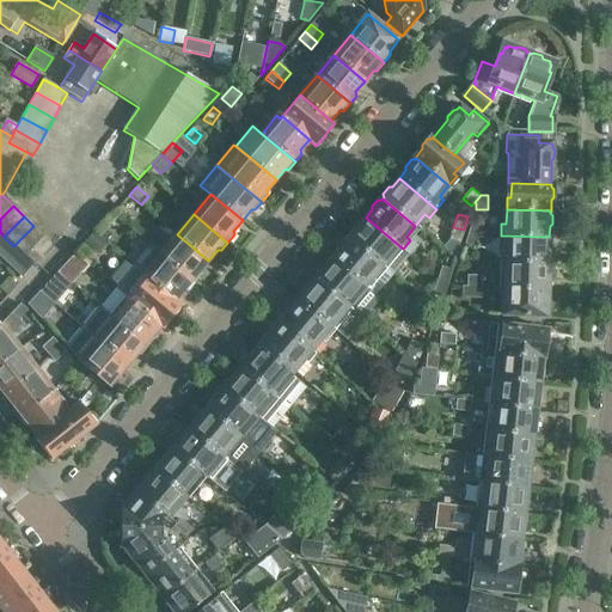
[(403,249),(366,218),(359,226),(355,227),(349,233),(350,237),(349,238),(391,274),(393,275),(410,255),(403,249)]
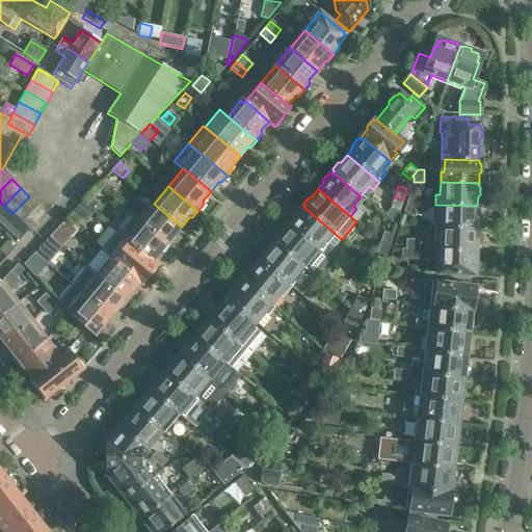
[(411,189),(407,202),(417,204),(421,192),(411,189)]
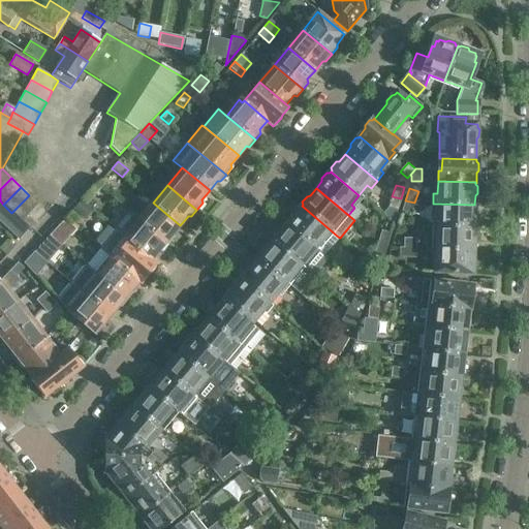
[(37,204),(29,195),(11,213),(20,221),(21,220),(37,204)]
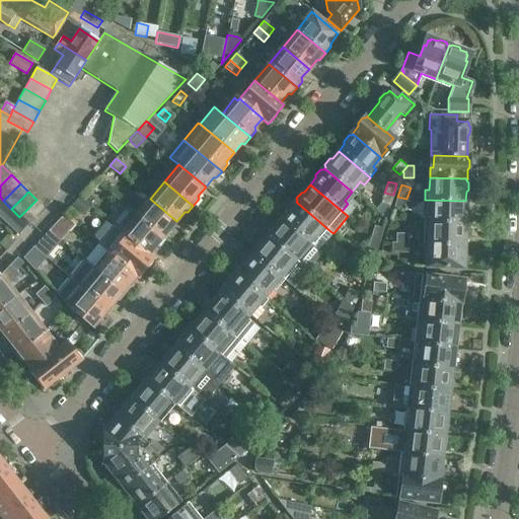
[(87,193),(82,199),(89,206),(95,200),(87,193)]
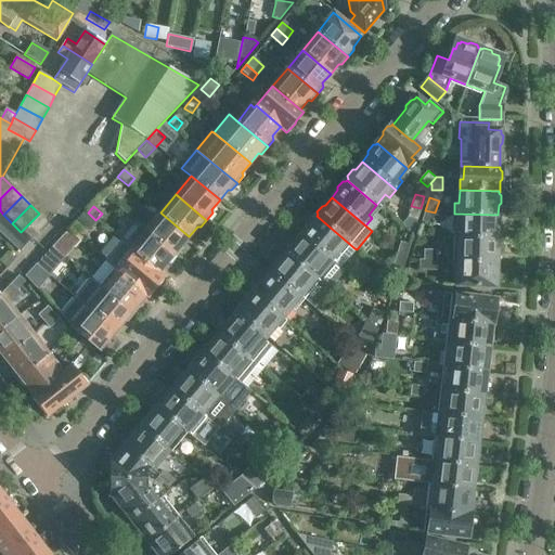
[(417,221),(421,208),(411,206),(408,218),(417,221)]
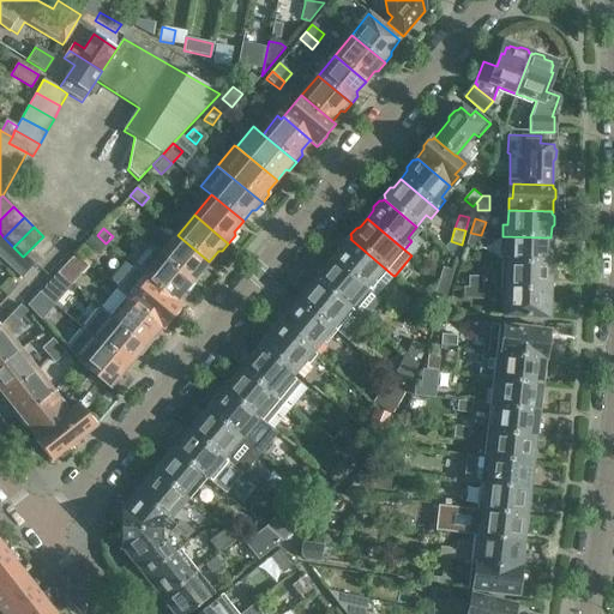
[(107,245),(97,235),(94,233),(85,242),(98,254),(107,245)]
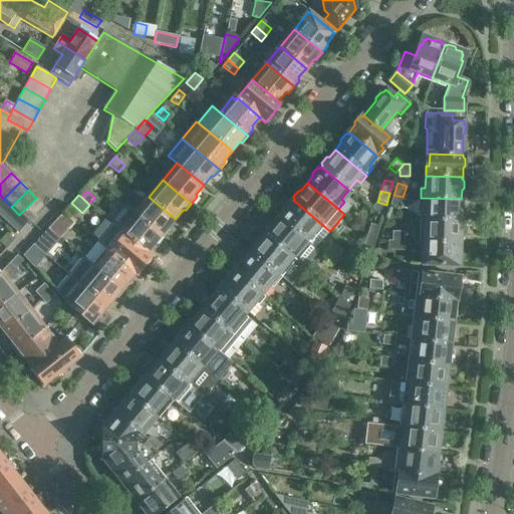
[(400,209),(403,197),(394,195),(391,206),(400,209)]
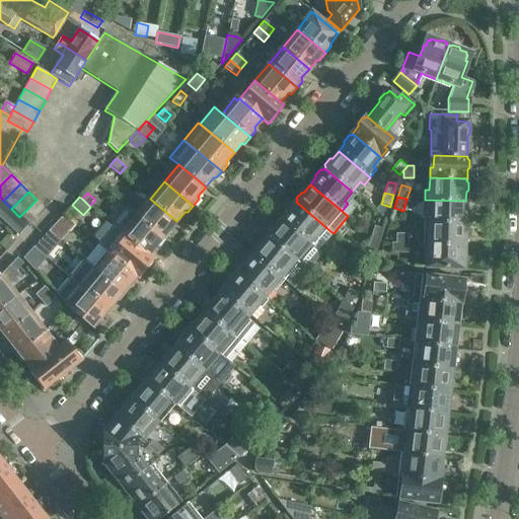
[(150,199),(136,216),(164,239),(170,233),(169,230),(176,221),(150,199)]
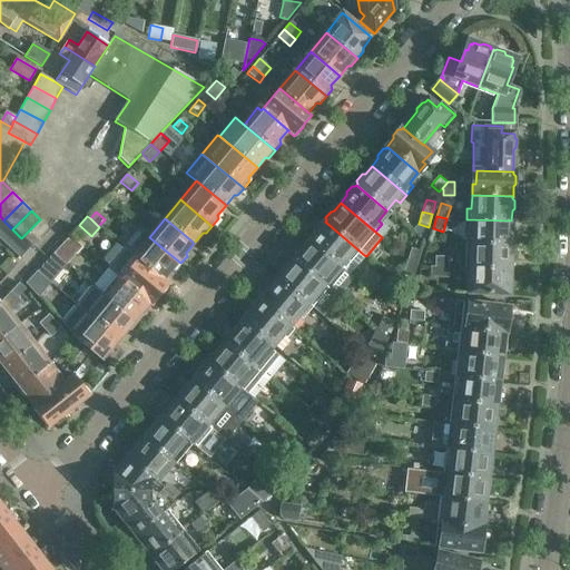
[(40,219),(22,237),(31,246),(49,228),(40,219)]
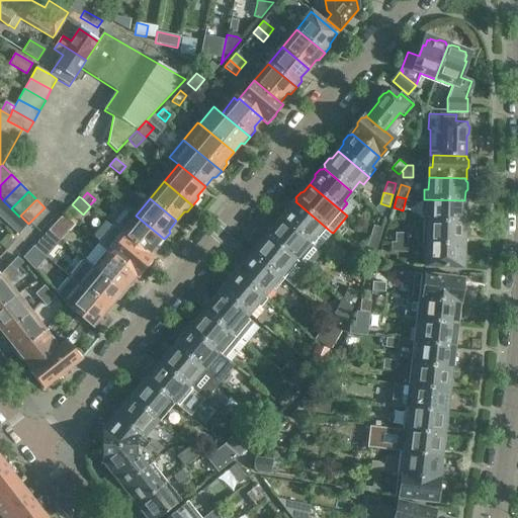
[(464,209),(464,200),(424,199),(423,209),(428,209),(428,222),(464,223),(464,222),(466,219),(466,212),(464,209)]
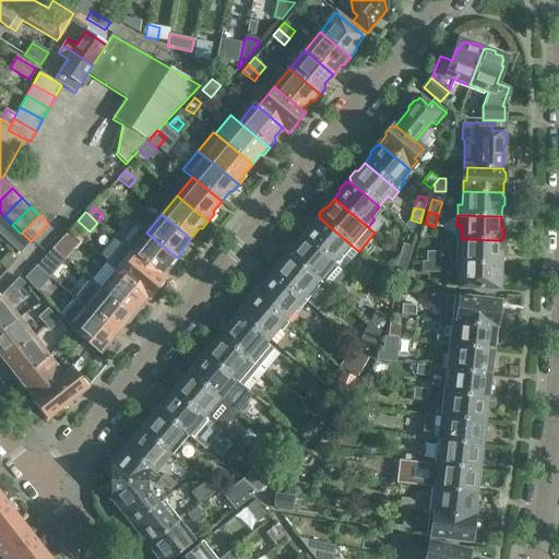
[(359,251),(357,250),(319,217),(318,218),(314,219),(309,225),(309,228),(302,236),(333,262),(346,273),(363,254),(359,251)]
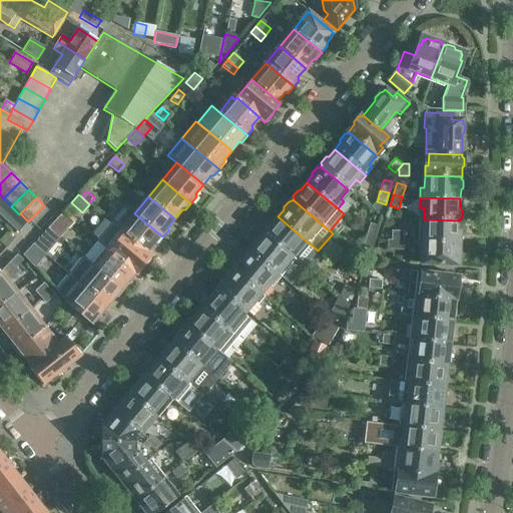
[(162,236),(134,213),(126,206),(112,223),(146,252),(147,251),(154,243),(157,243),(162,236)]
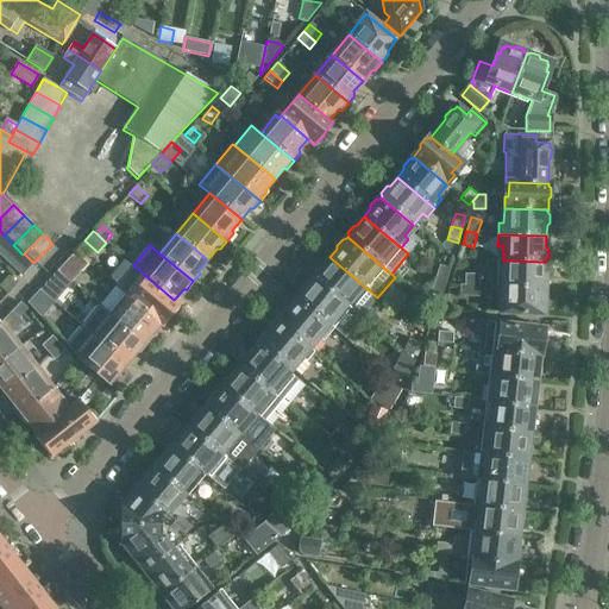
[(56,271),(71,284),(71,283),(88,264),(75,251),(56,271)]
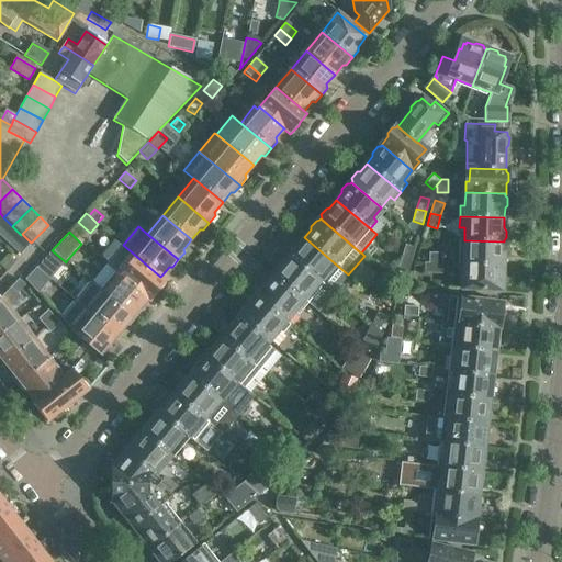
[(326,273),(335,263),(304,237),(304,238),(301,239),(295,245),(295,248),(289,256),(319,282),(323,285),(330,292),(338,283),(326,273)]
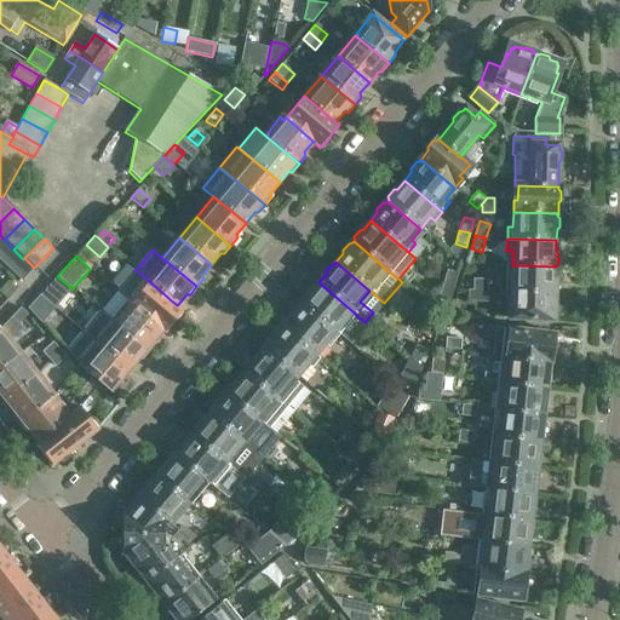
[(556,269),(556,267),(512,265),(511,280),(506,280),(506,292),(555,293),(555,282),(558,280),(558,271),(556,269)]
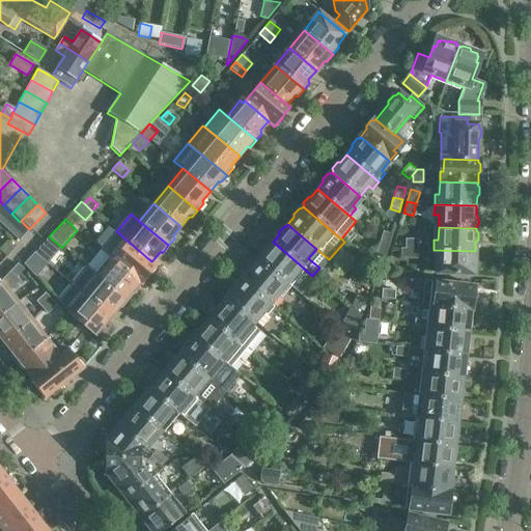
[(151,261),(116,231),(101,250),(139,282),(142,284),(148,276),(151,275),(155,270),(156,268),(158,266),(152,260),(151,261)]
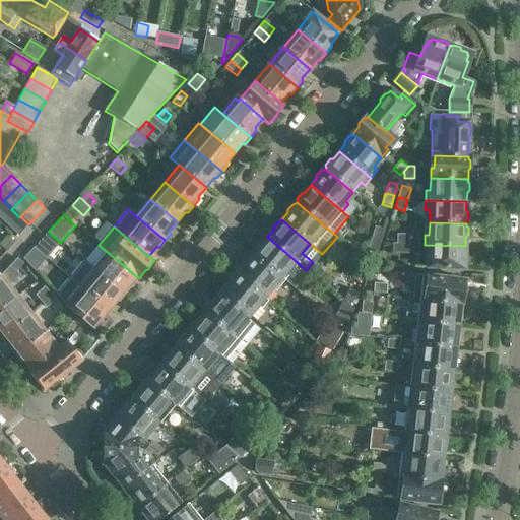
[(381,241),(384,230),(375,226),(372,239),(381,241)]
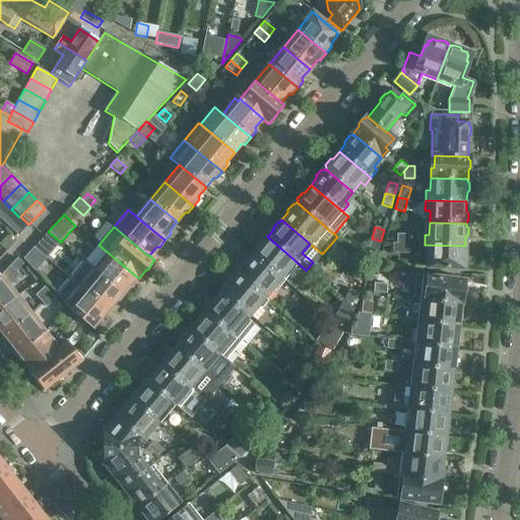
[(47,258),(61,243),(48,232),(35,247),(43,254),(47,258)]
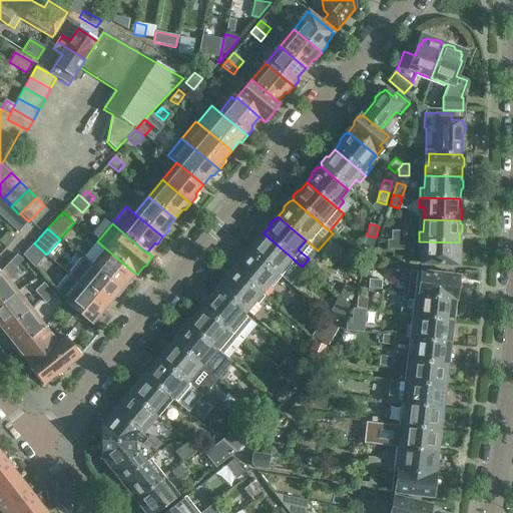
[(392,231),(392,240),(403,241),(404,231),(392,231)]
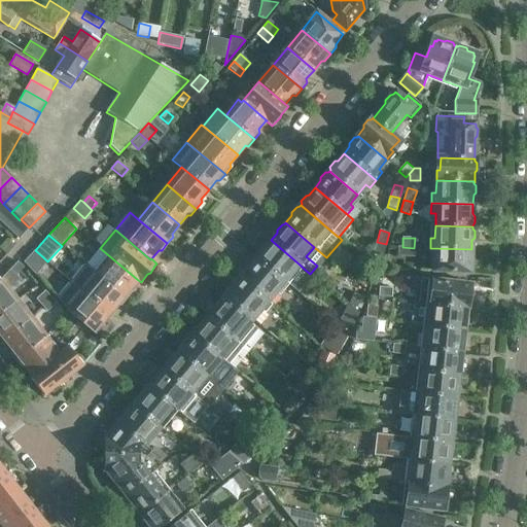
[(0,248),(6,254),(13,246),(7,240),(0,247),(0,248)]
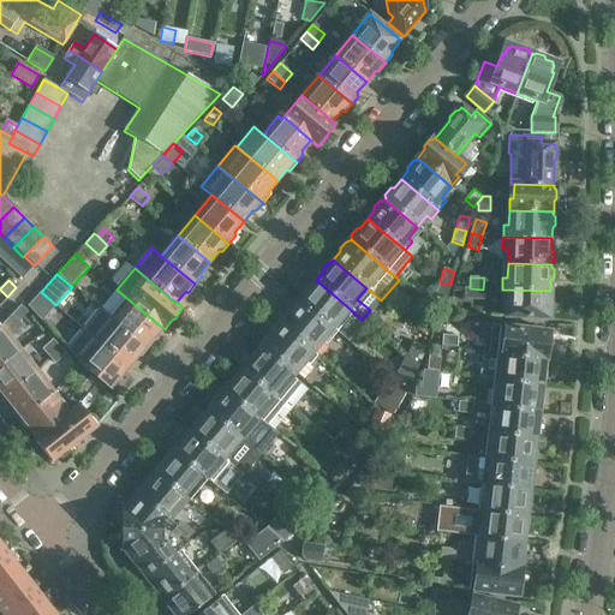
[(299,300),(336,332),(353,312),(350,309),(316,280),(315,281),(312,282),(306,288),(306,292),(299,300)]
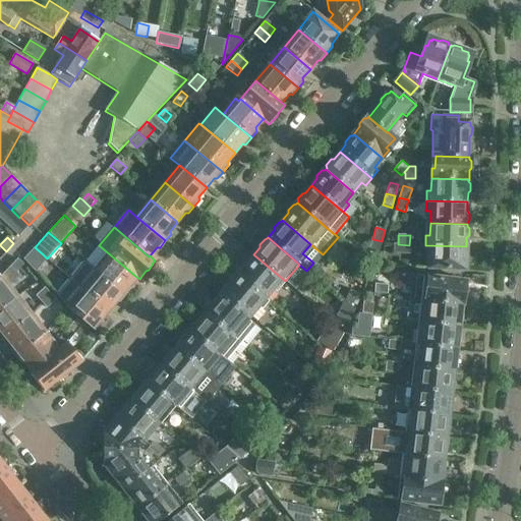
[(382,241),(372,239),(369,250),(378,253),(382,241)]
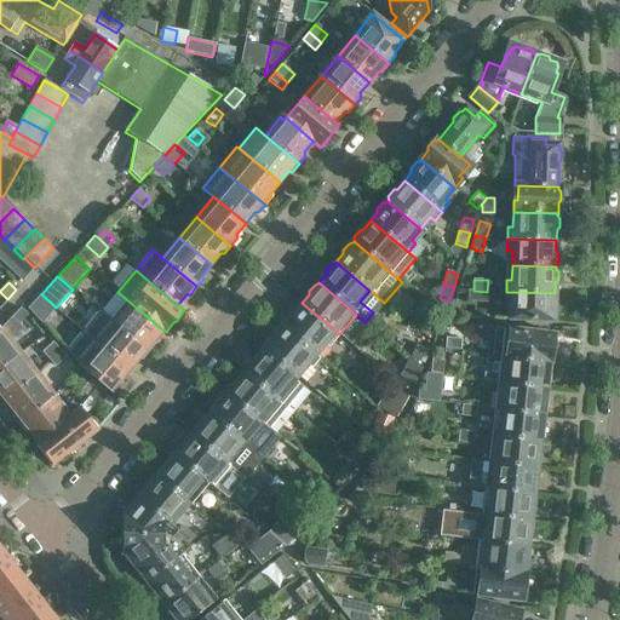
[(154,340),(162,329),(118,292),(101,313),(148,351),(155,344),(154,340)]
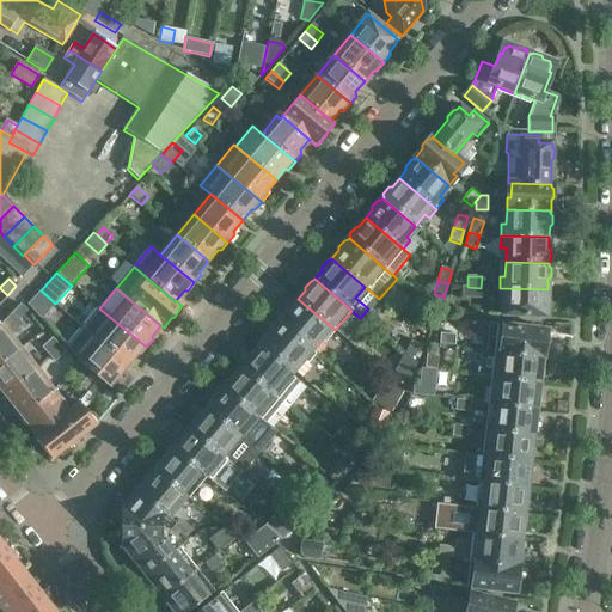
[(548,300),(548,289),(500,288),(499,300),(505,300),(503,316),(546,317),(546,314),(550,311),(550,303),(548,300)]
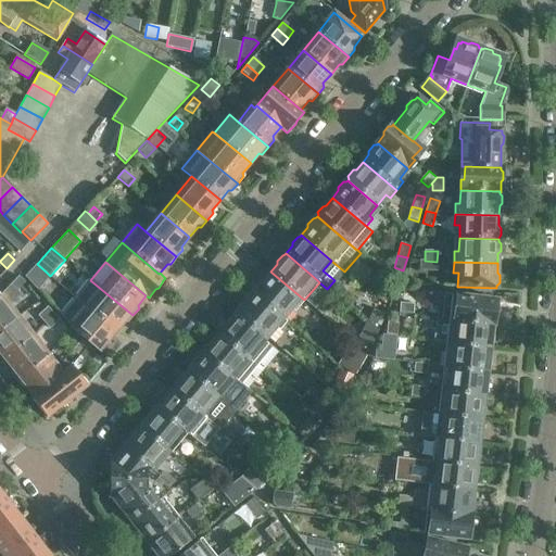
[(46,272),(37,264),(36,264),(26,276),(35,286),(46,272)]
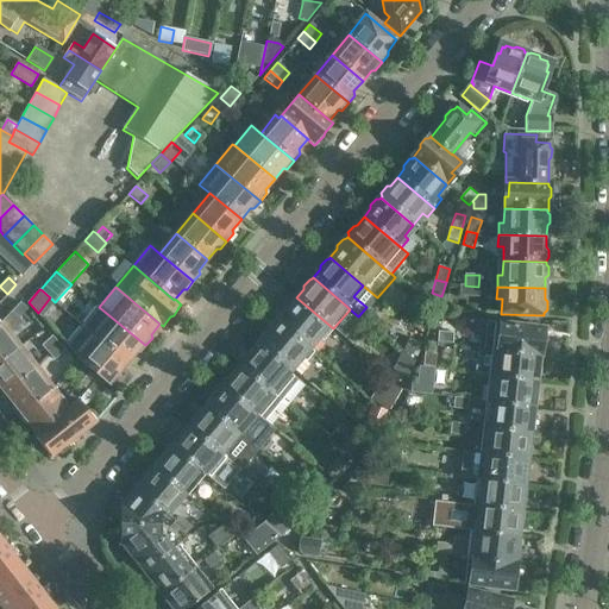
[(477,289),(458,289),(458,300),(477,300),(477,289)]
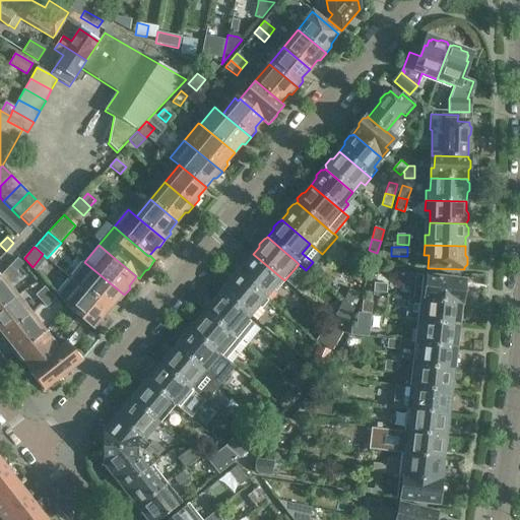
[(237,274),(236,275),(264,299),(264,298),(272,288),(275,291),(284,280),(253,254),(244,265),(241,265),(237,271),(237,274)]
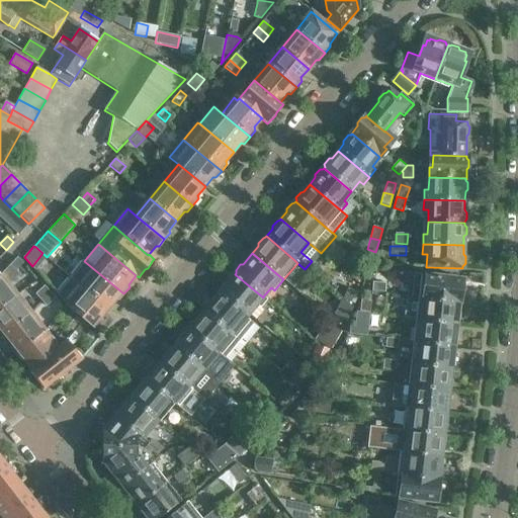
[(0,309),(17,295),(8,284),(19,276),(14,272),(23,263),(17,257),(0,275),(0,274),(0,309)]
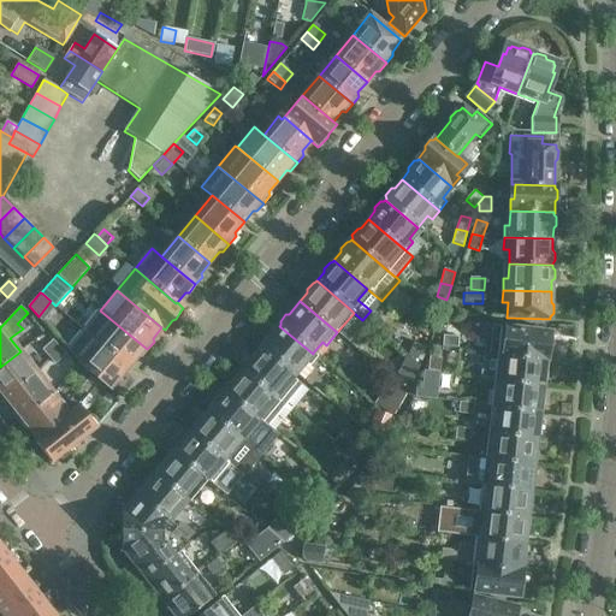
[(84,330),(129,367),(137,357),(141,357),(147,349),(100,311),(84,330)]
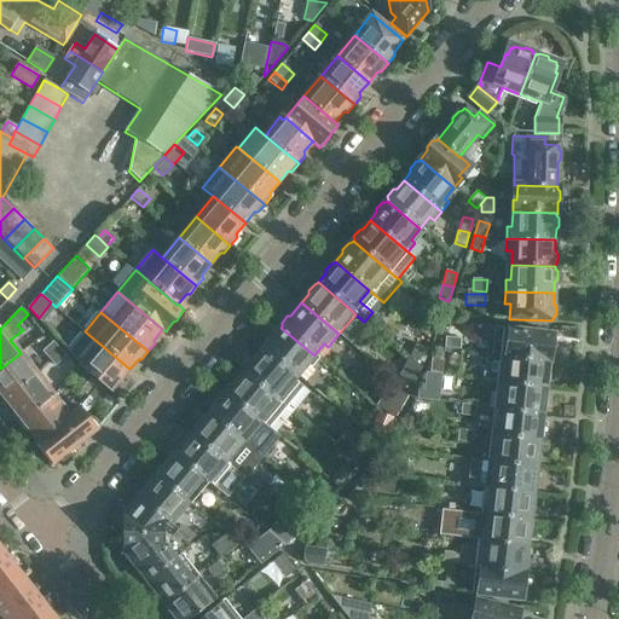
[(418,330),(426,337),(433,330),(426,323),(418,330)]
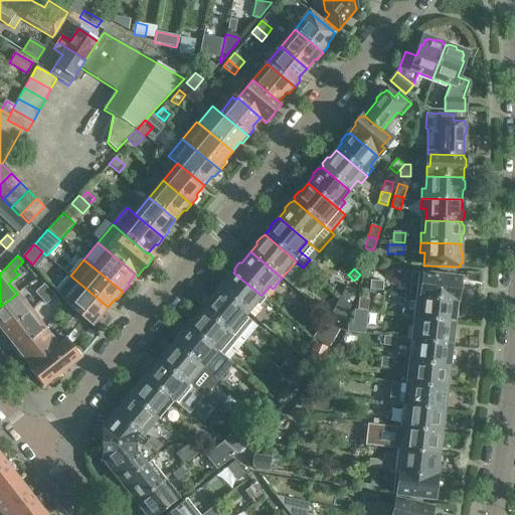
[(220,289),(219,290),(246,313),(254,303),(259,306),(266,298),(262,295),(262,296),(233,273),(227,280),(224,280),(220,286),(220,289)]
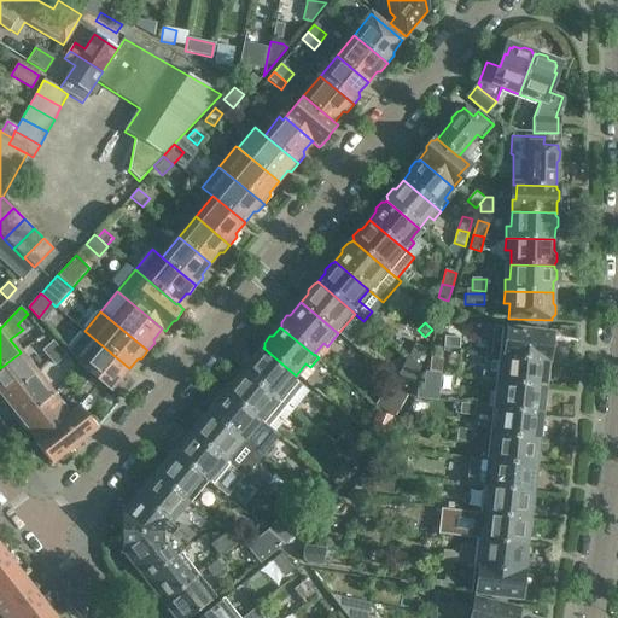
[(506,342),(505,355),(548,361),(549,361),(549,359),(552,356),(553,348),(551,345),(552,333),(502,328),(501,340),(506,342)]
